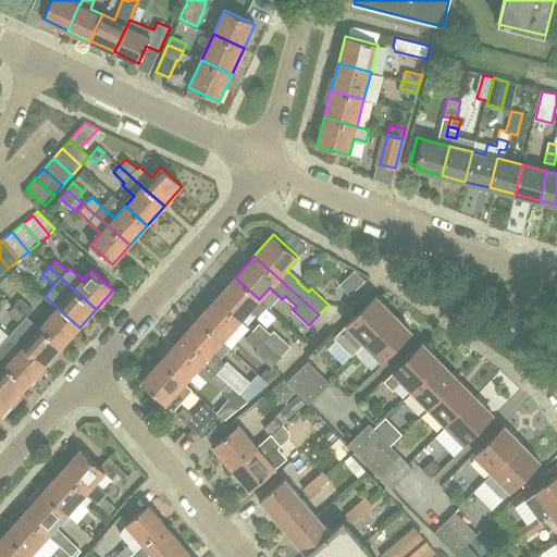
[(364,280),(355,270),(341,283),(350,294),(364,280)]
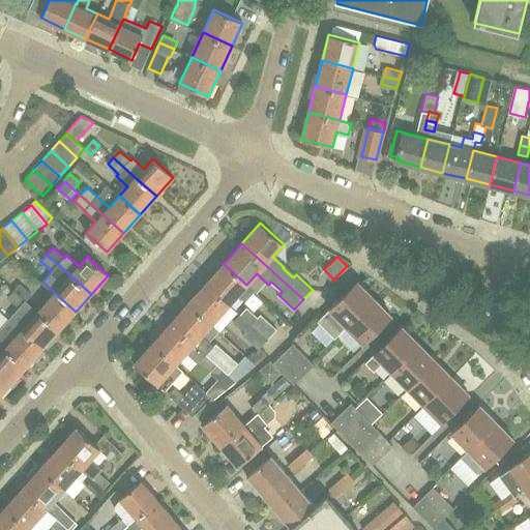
[(246,285),(224,264),(206,284),(230,304),(239,294),(246,285)]
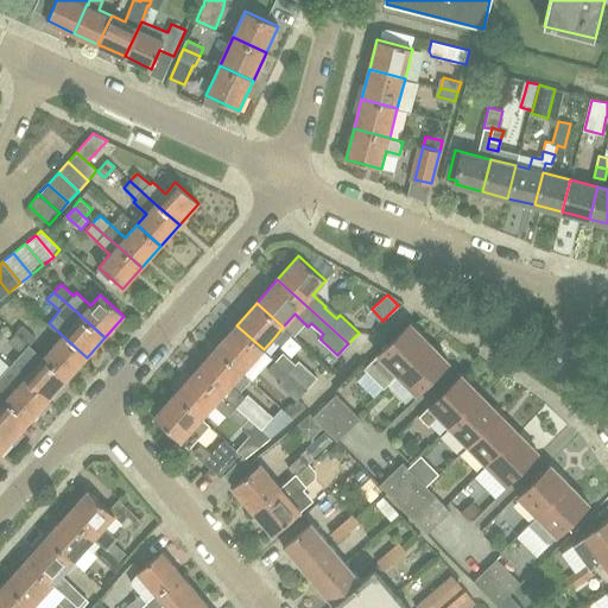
[(398,375),(430,343),(410,323),(365,367),(385,387),(398,375)]
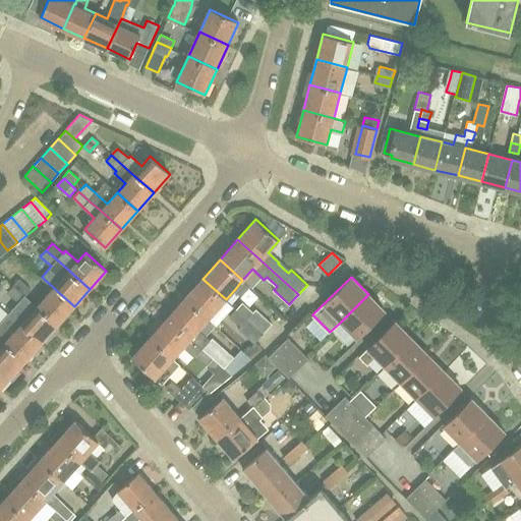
[(209,317),(226,299),(203,279),(186,297),(209,317)]
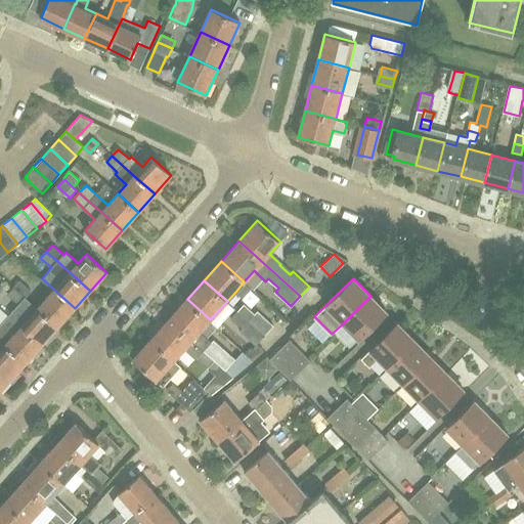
[(14,288),(25,297),(31,291),(19,281),(14,288)]
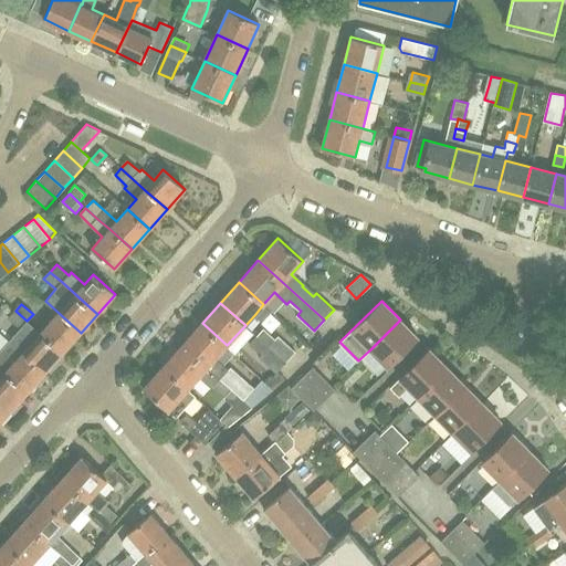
[(63,353),(41,333),(27,321),(16,311),(8,318),(20,328),(9,342),(44,373),(63,353)]
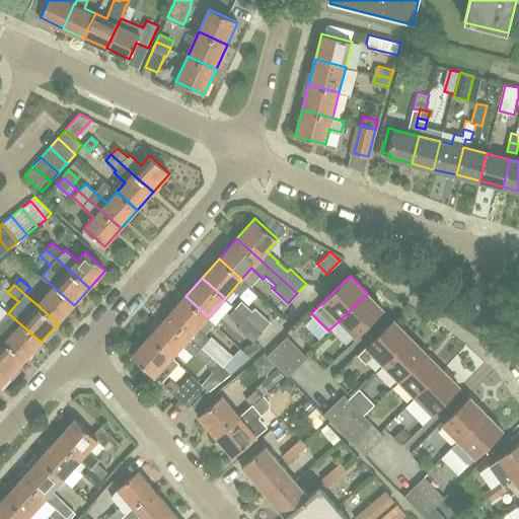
[(58,323),(74,305),(54,287),(38,305),(58,323)]
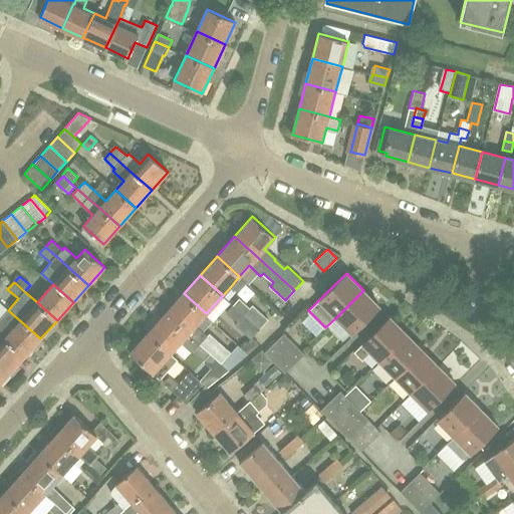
[(336,317),(352,333),(379,307),(363,290),(336,317)]
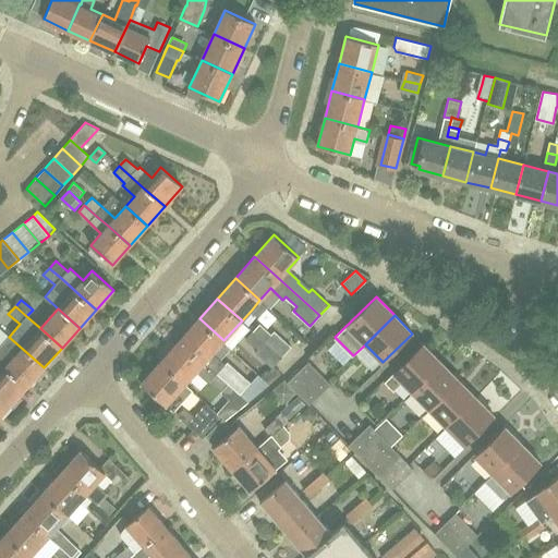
[(210,355),(223,340),(199,318),(180,340),(205,362),(217,373),(239,392),(245,386),(210,355)]
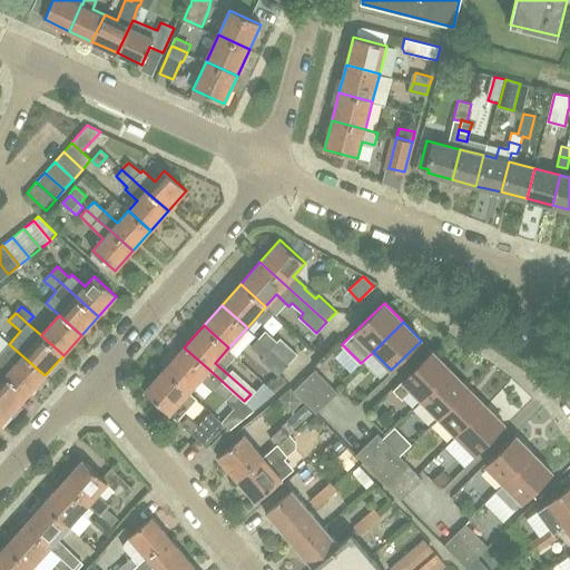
[(281,375),(298,355),(281,340),(278,343),(266,333),(254,345),(266,356),(263,360),(281,375)]
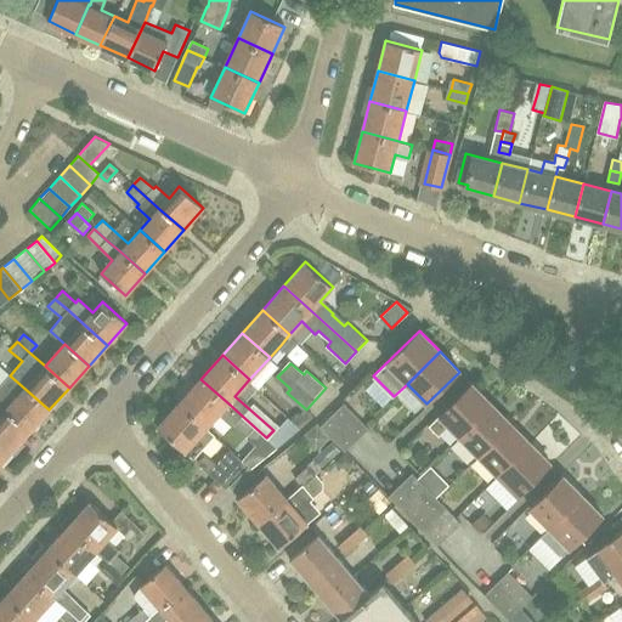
[(0,402),(30,430),(49,410),(10,375),(0,385),(0,402)]
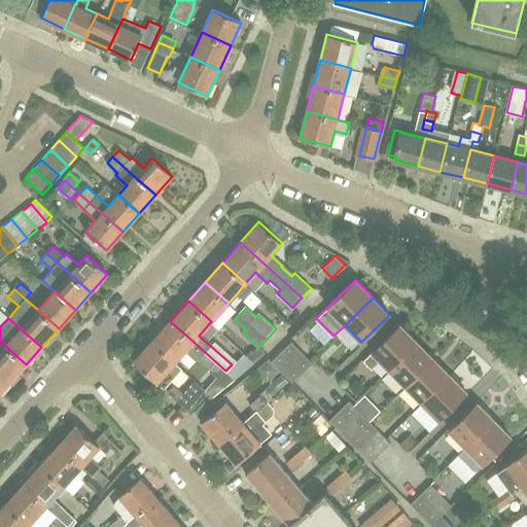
[(205,352),(194,342),(170,321),(152,341),(175,362),(185,351),(197,360),(199,358),(210,369),(216,362),(205,352)]
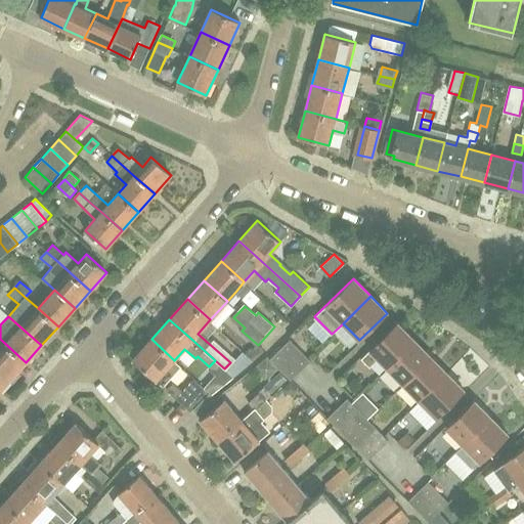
[(387,367),(415,340),(397,323),(361,359),(369,367),(379,359),(387,367)]
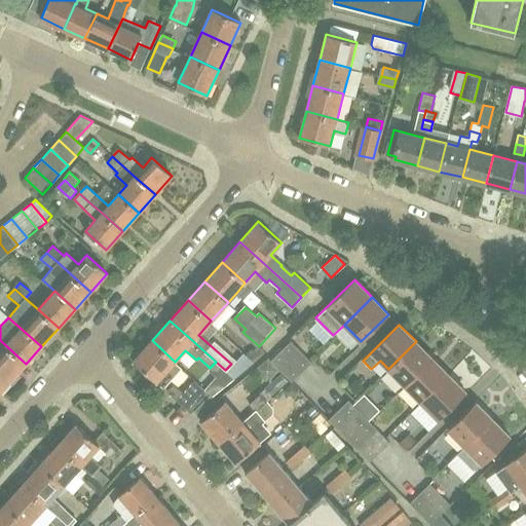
[(0,373),(9,382),(26,364),(0,340),(0,373)]
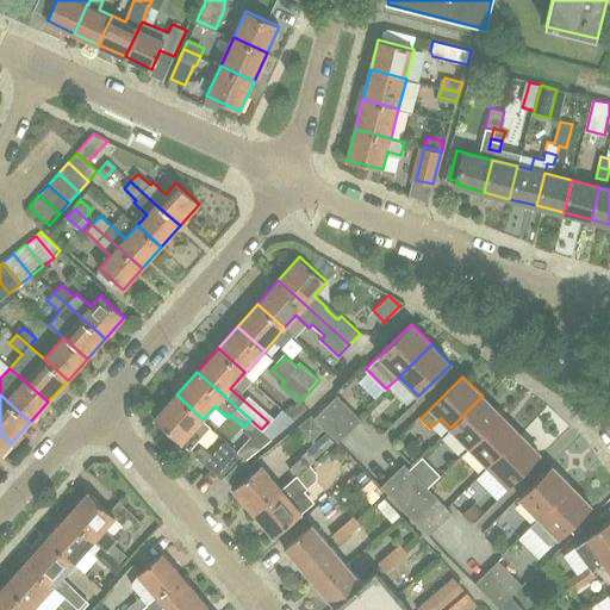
[(211,427),(203,419),(176,394),(155,418),(191,449),(211,427)]
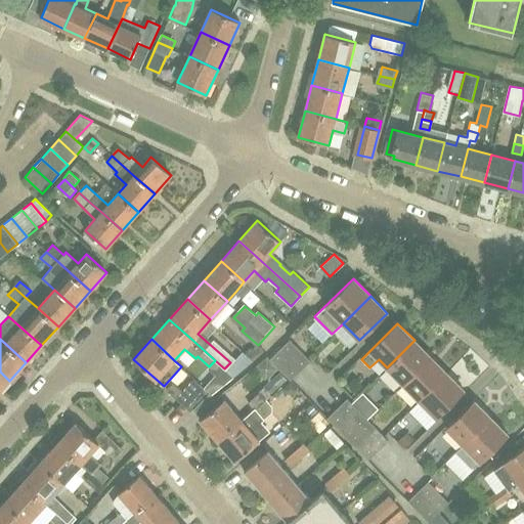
[(279,349),(301,370),(310,360),(290,340),(279,349)]
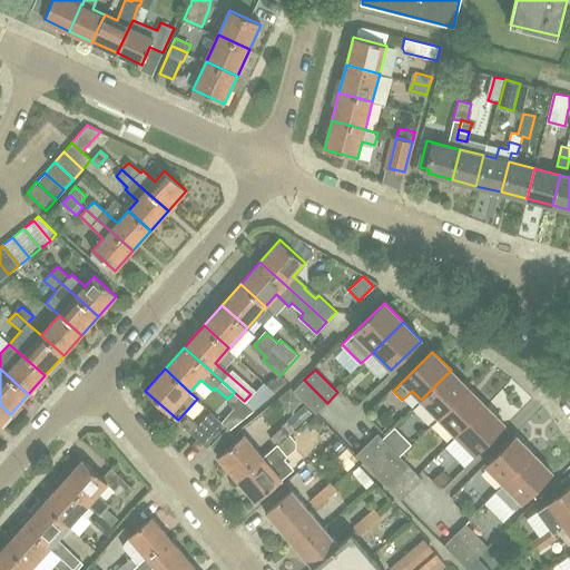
[(439,418),(469,389),(451,370),(421,400),(439,418)]
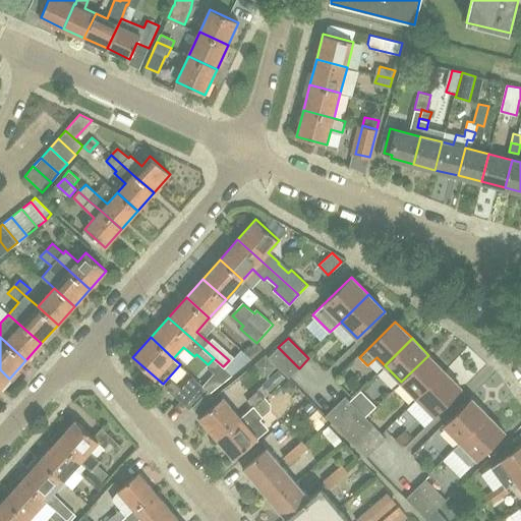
[(289,379),(299,368),(278,347),(268,357),(282,370),(288,378),(289,379)]
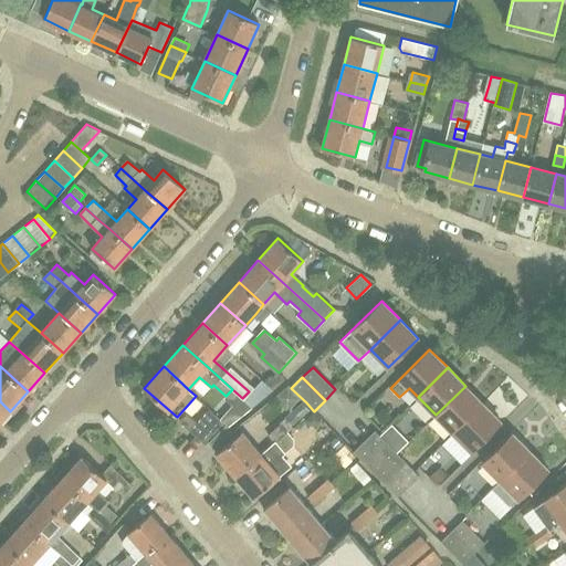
[(453,432),(483,404),(465,386),(436,415),(453,432)]
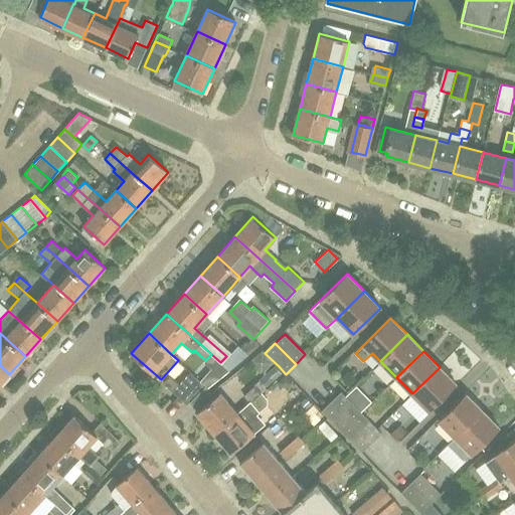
[(0,383),(9,374),(0,365),(0,383)]
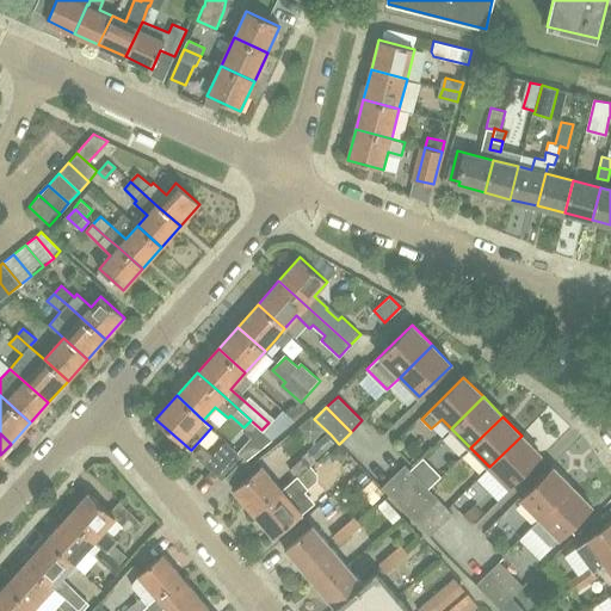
[(310,466),(338,443),(331,434),(290,469),(297,477),(310,466)]
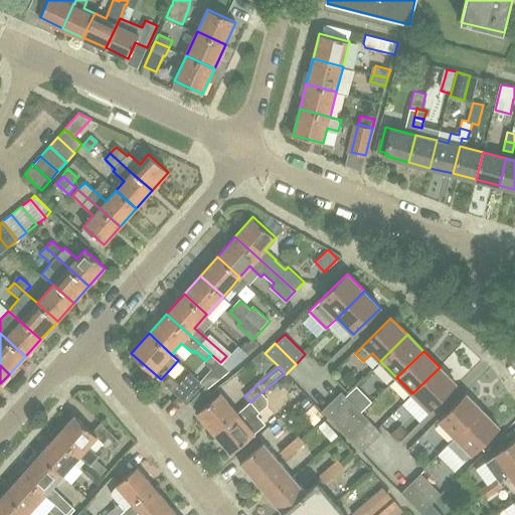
[(440,367),(412,393),(428,410),(456,383),(440,367)]
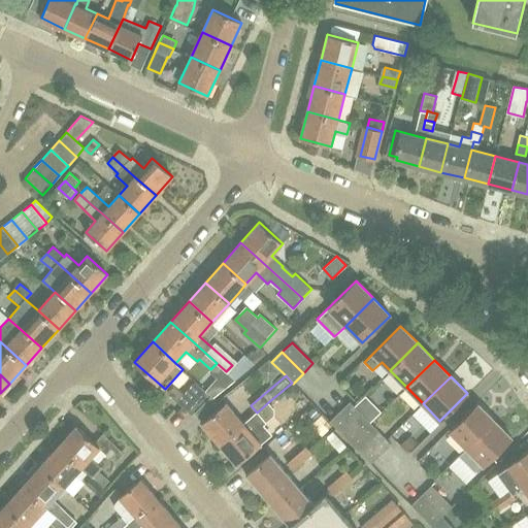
[(209,394),(200,386),(194,381),(183,393),(174,386),(168,393),(179,402),(182,404),(192,414),(209,394)]
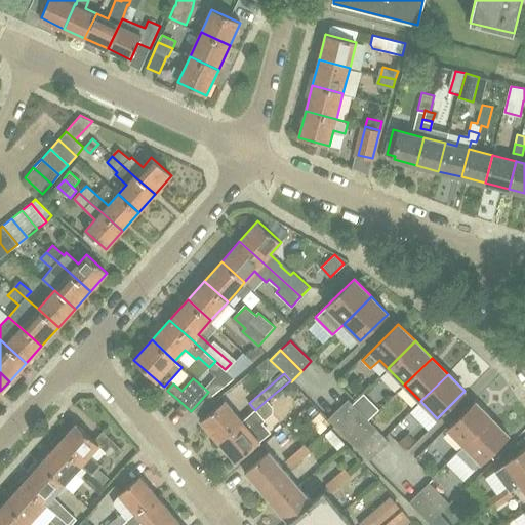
[(290,382),(282,390),(286,395),(292,396),(297,392),(290,382)]
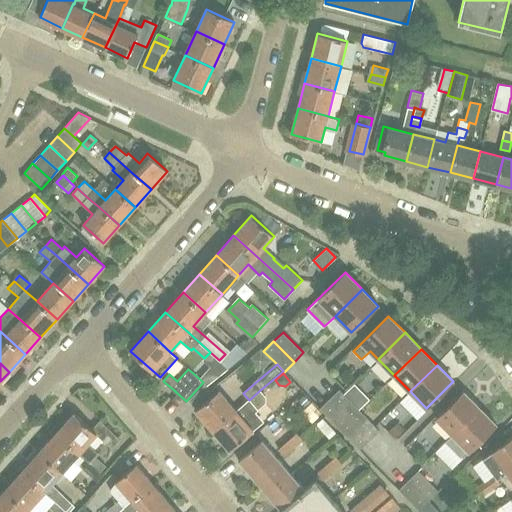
[(192,406),(213,430),(236,410),(215,386),(192,406)]
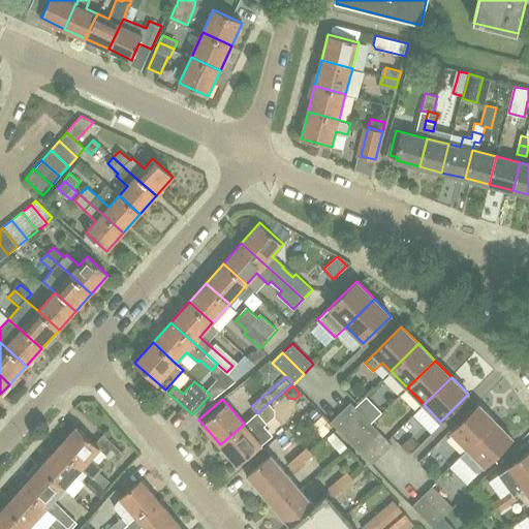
[(361,433),(371,424),(350,402),(340,412),(361,433)]
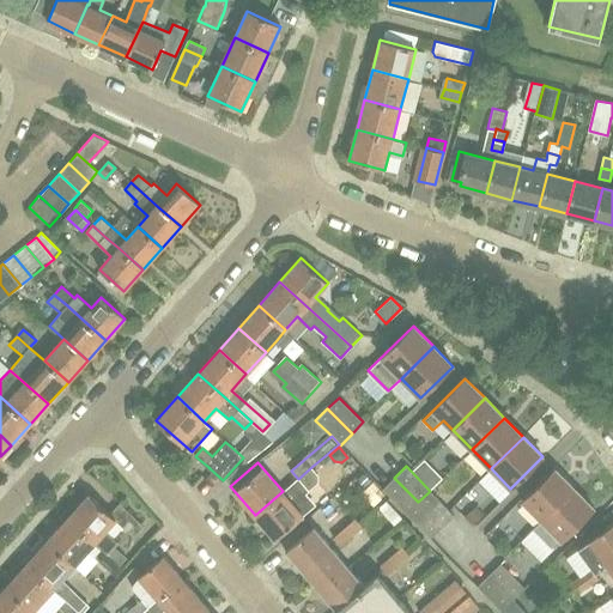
[(317,481),(317,475),(311,467),(298,479),(284,492),(283,491),(255,515),(277,539),(314,507),(303,493),(317,481)]
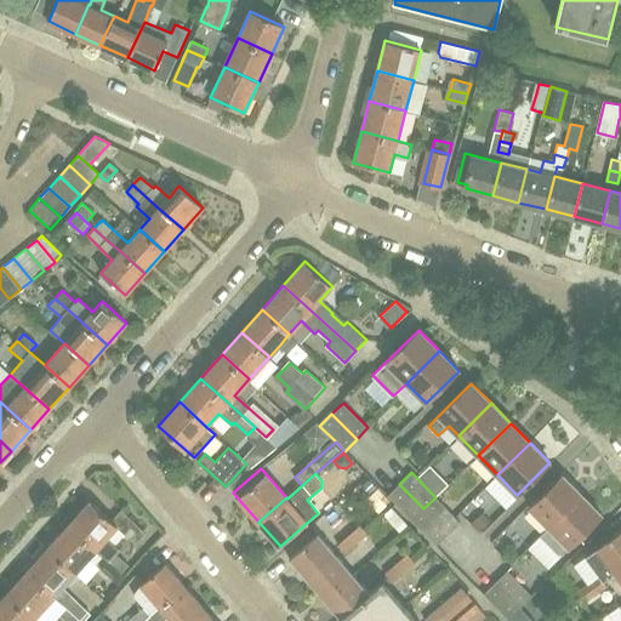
[(550,528),(582,495),(562,474),(529,507),(550,527),(550,528)]
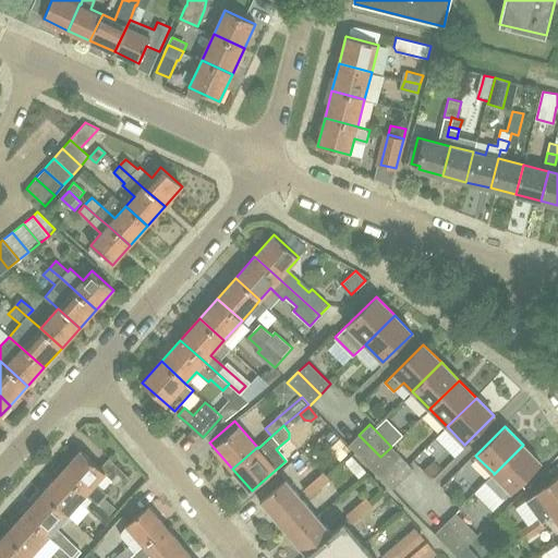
[(331,432),(325,437),(330,445),(338,438),(331,432)]
